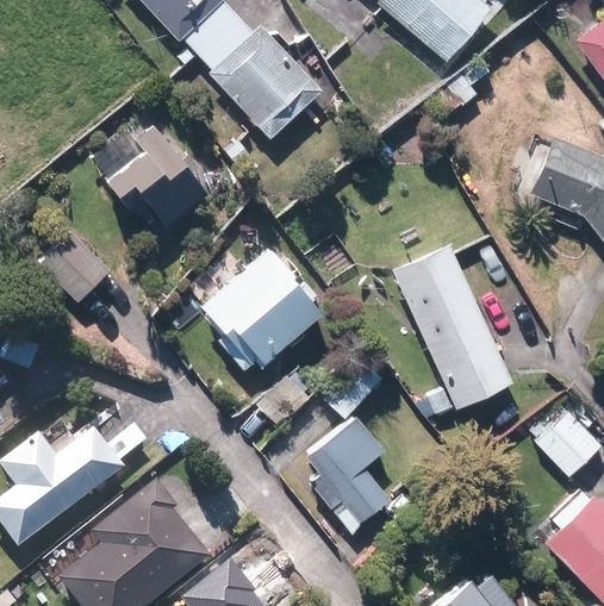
[(151,0),(207,58),(249,19),(234,1),(235,0),(151,0)]
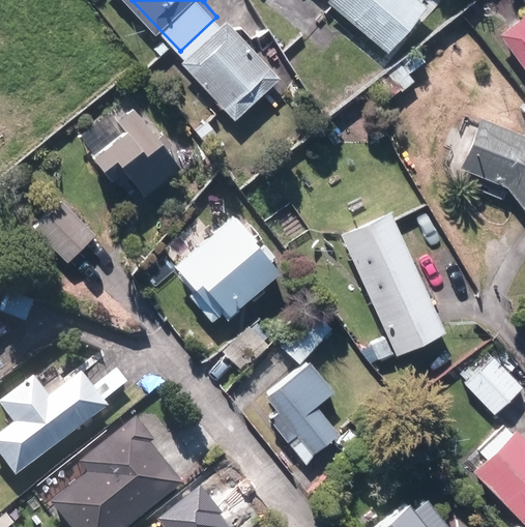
[(330,0),(329,3),(388,53),(427,6),(418,0),(330,0)]
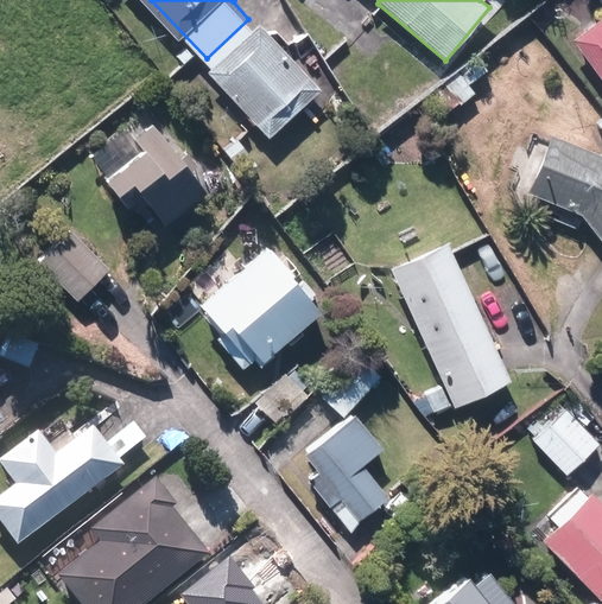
[(601,18),(578,36),(601,67),(601,18)]
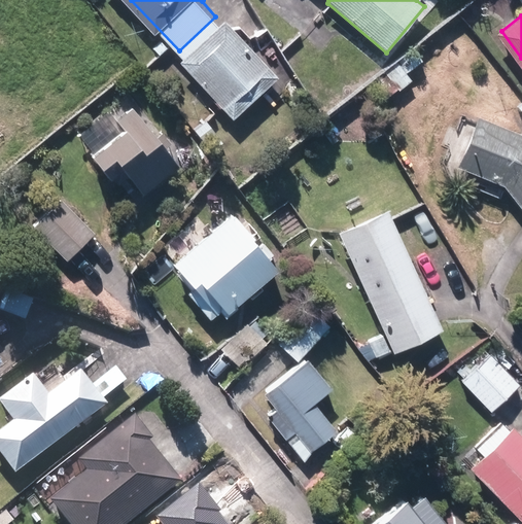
[(229,30),(215,16),(179,50),(244,120),(288,79),(236,24),(229,30)]
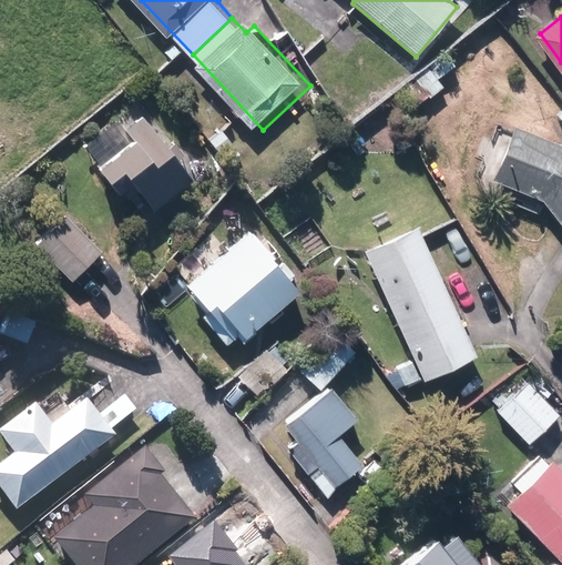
[(405,89),(418,108),(447,86),(446,84),(461,73),(450,60),(436,70),(431,66),(416,77),(417,80),(405,89)]
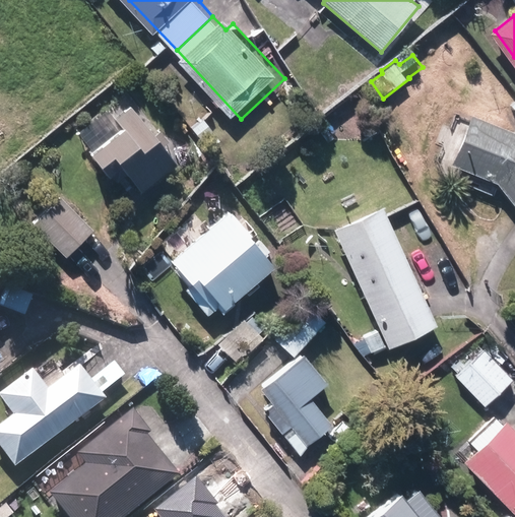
[(127,177),(141,193),(176,167),(130,109),(116,120),(108,110),(79,132),(91,148),(86,152),(105,176),(110,172),(118,183),(127,177)]
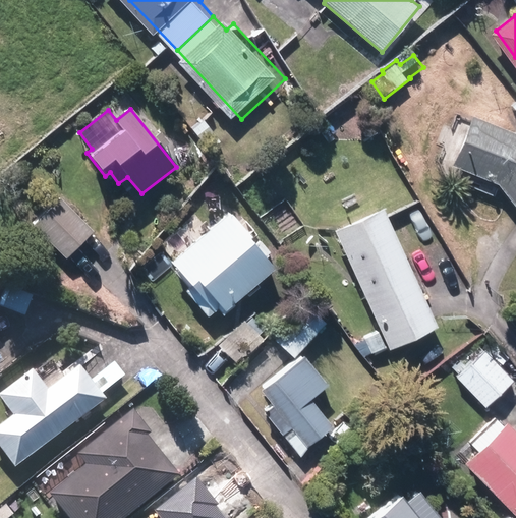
[(515,132),(471,115),(451,165),(497,183),(515,207),(515,132)]
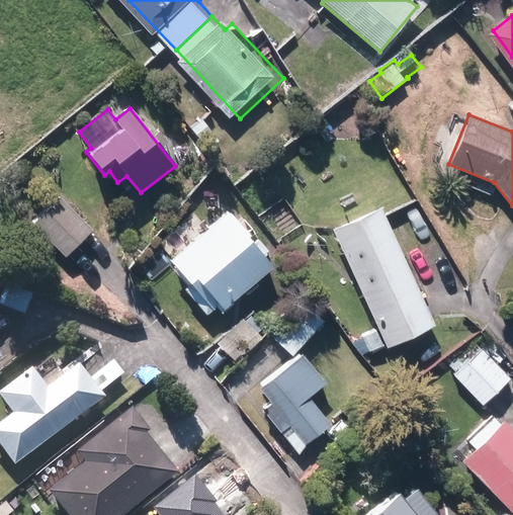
[(199,132),(210,144),(221,135),(210,122),(199,132)]
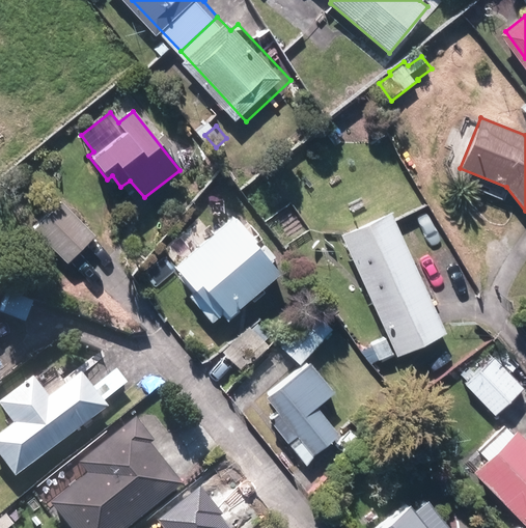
[(35,228),(67,264),(97,235),(63,201),(35,228)]
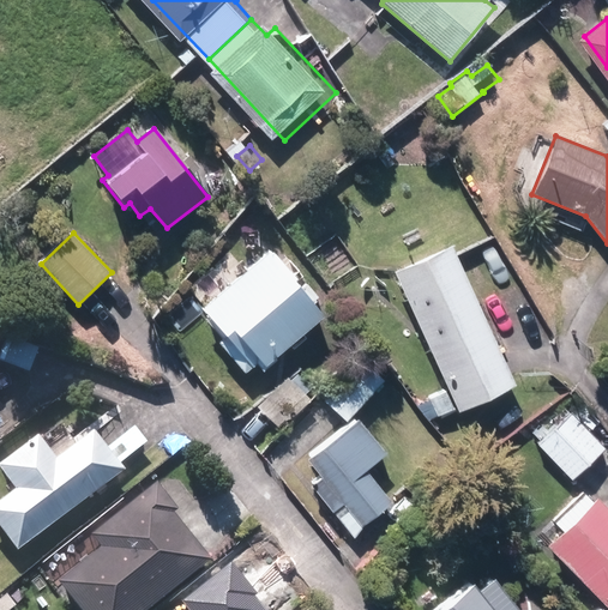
[(432,399),(440,416),(457,408),(458,410),(515,384),(451,246),(395,271),(450,391),(432,399)]
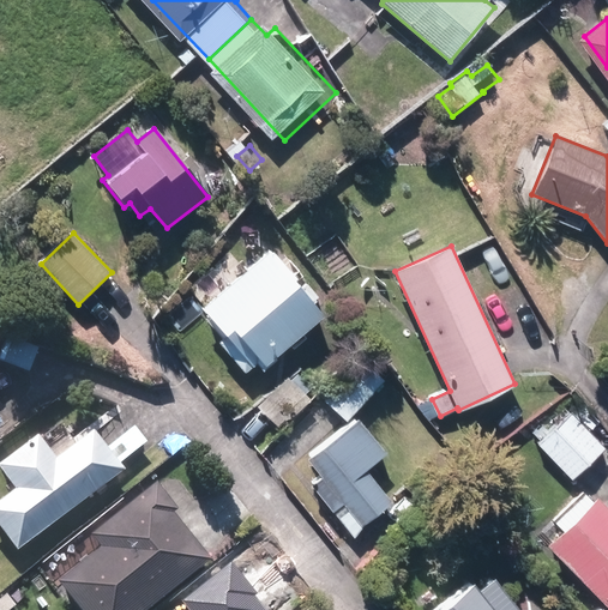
[(268,253),(204,308),(227,334),(218,342),(245,373),(259,360),(263,364),(320,315),(268,253)]
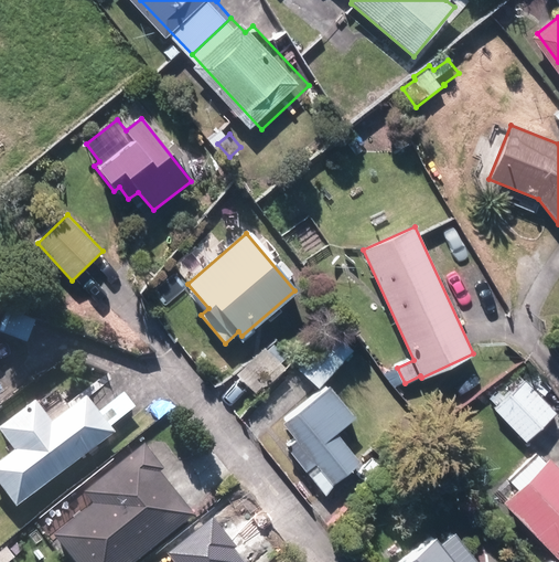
[(0,330),(0,333),(29,345),(36,324),(7,313),(0,330)]
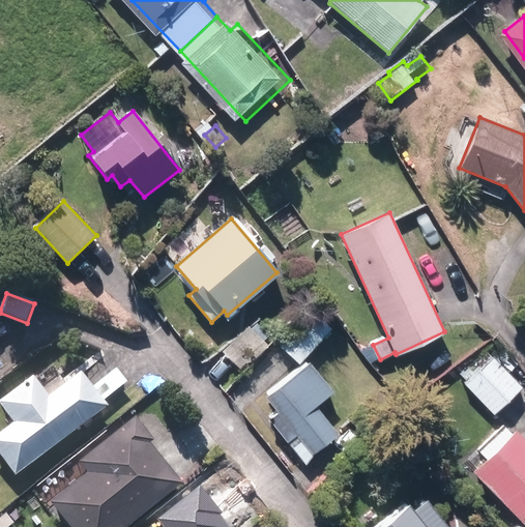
[(279,344),(299,363),(333,328),(313,309),(279,344)]
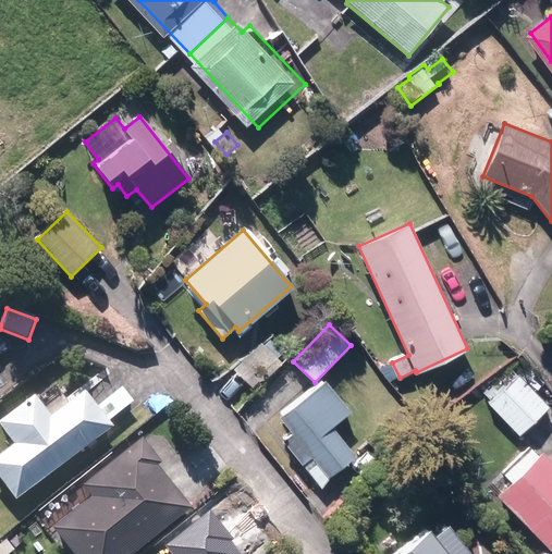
[(235,368),(256,390),(283,364),(264,342),(235,368)]
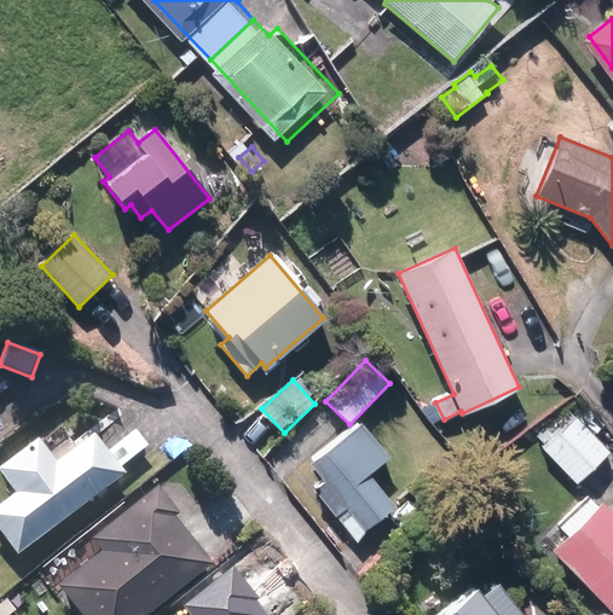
[(579,421),(576,417),(543,447),(577,485),(611,453),(595,436),(579,421)]
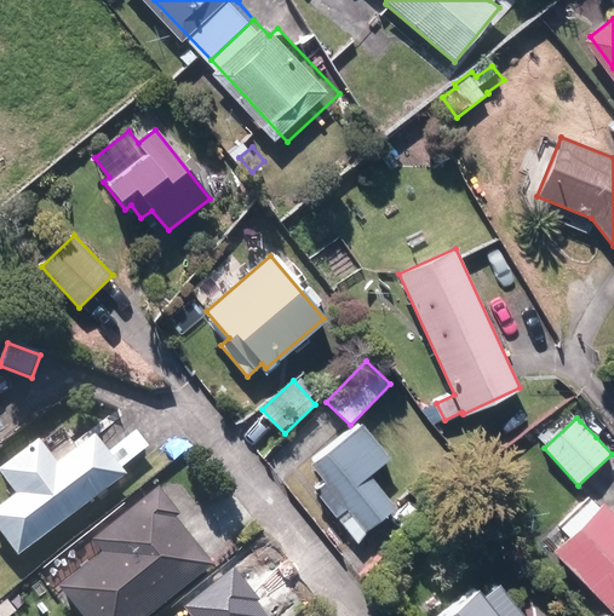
[(359,425),(313,464),(326,481),(315,489),(337,516),(348,507),(367,530),(394,507),(366,473),(386,458),(359,425)]
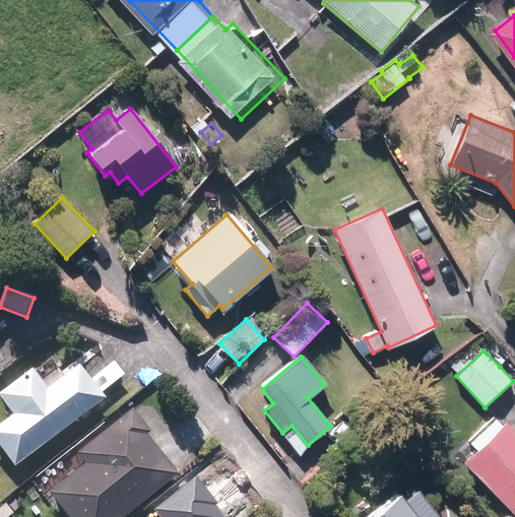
[(0,427),(0,448),(15,468),(105,400),(103,397),(126,379),(115,364),(90,382),(79,367),(47,392),(31,372),(0,395),(0,400),(12,417),(0,427)]
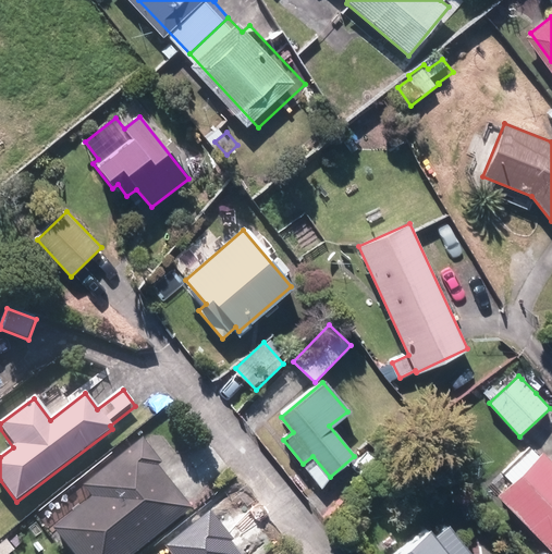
[(53,530),(73,553),(137,553),(192,509),(157,467),(161,464),(142,440),(83,488),(92,499),(53,530)]
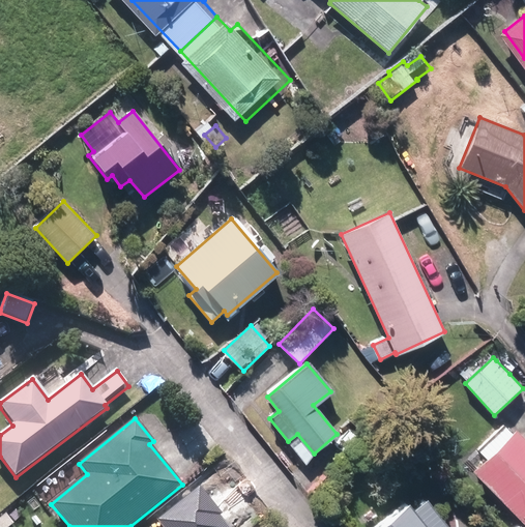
[(511,432),(477,464),(524,514),(524,439),(514,429),(511,432)]
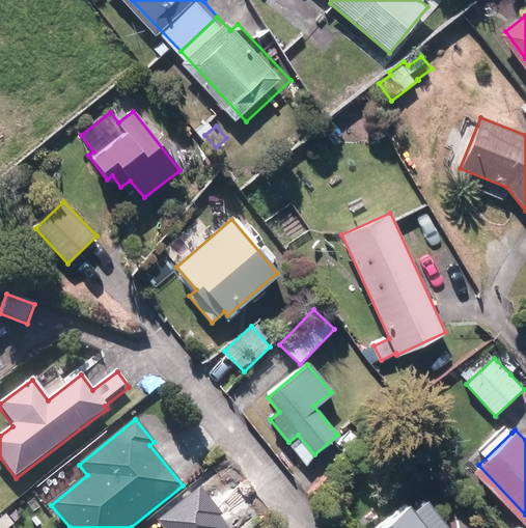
[(408,504),(378,527),(426,527),(412,509),(408,504)]
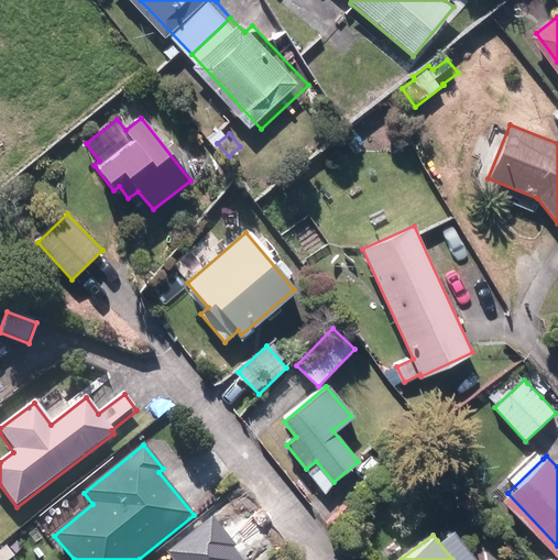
[(221,559),(211,547),(195,559),(221,559)]
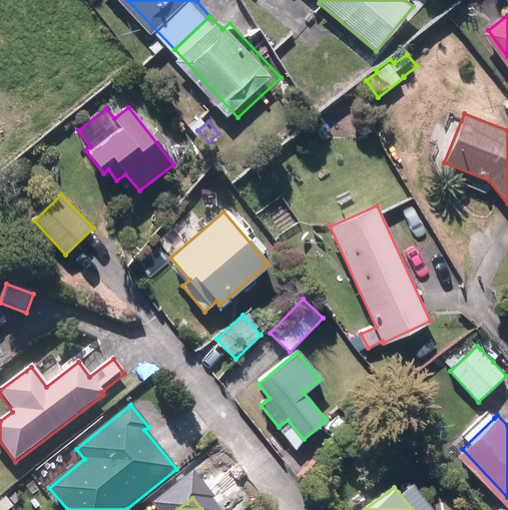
[(14,509),(6,500),(0,504),(0,509),(14,509)]
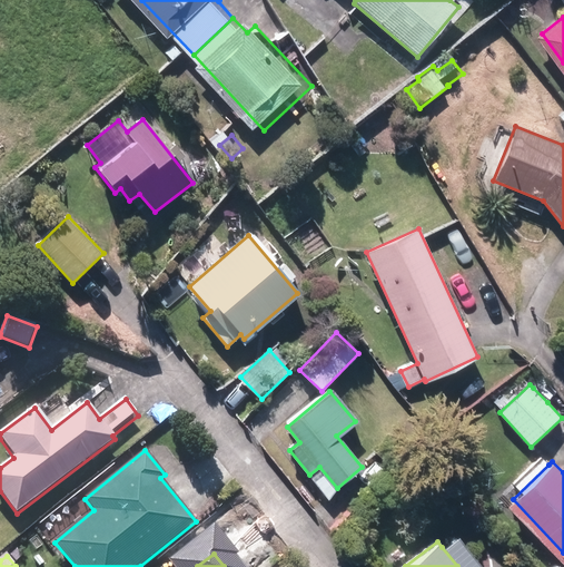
All buildings are outlined.
